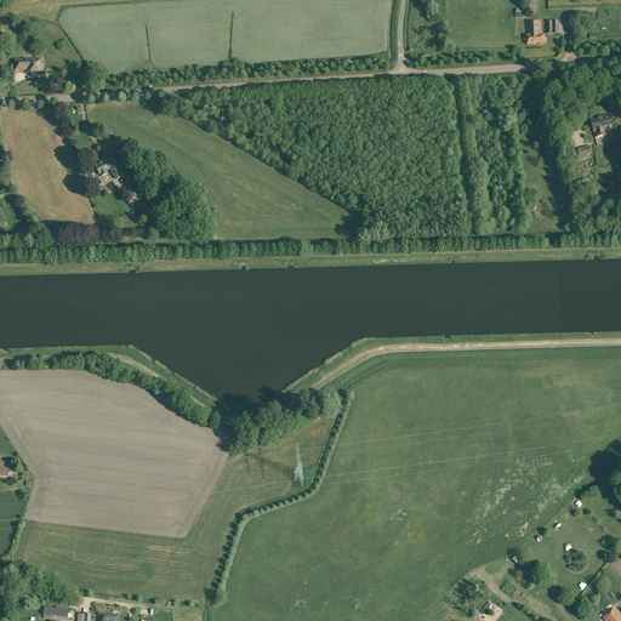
[(525,0),(527,12),(535,12),(535,0),(525,0)]
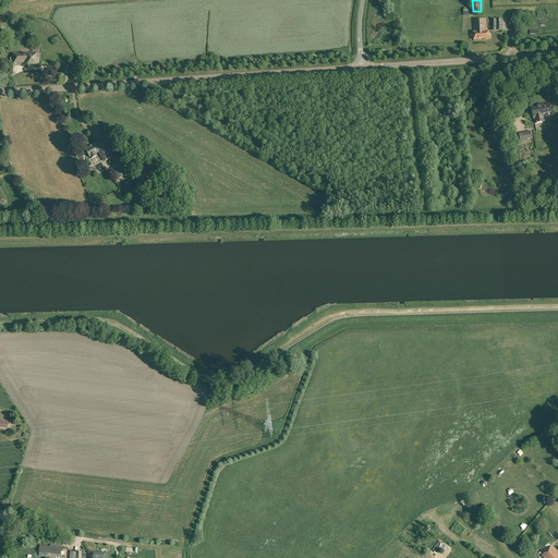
[(473,33),(474,40),(489,39),(488,33),(487,33),(486,27),(486,20),(473,20),(474,33),(473,33)]
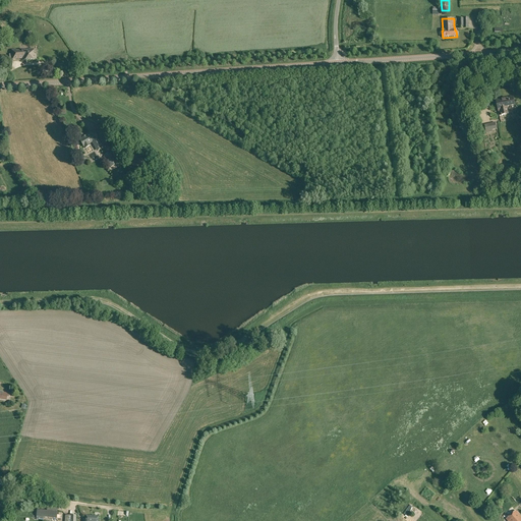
[(459,18),(459,29),(469,29),(469,18),(459,18)]
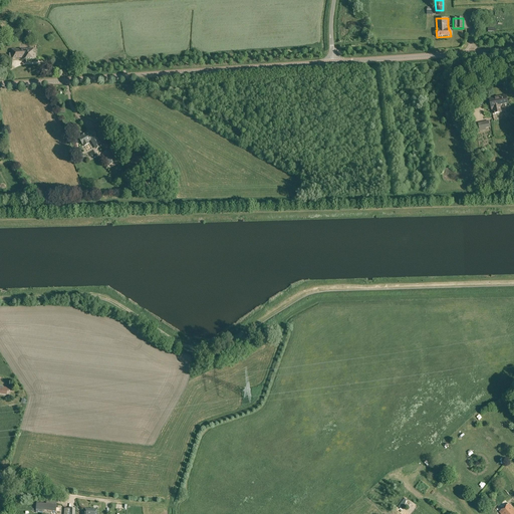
[(22,58),(22,59),(36,58),(35,54),(33,54),(33,48),(30,49),(16,50),(16,49),(12,50),(12,53),(9,53),(9,58),(12,58),(12,59),(22,58)]
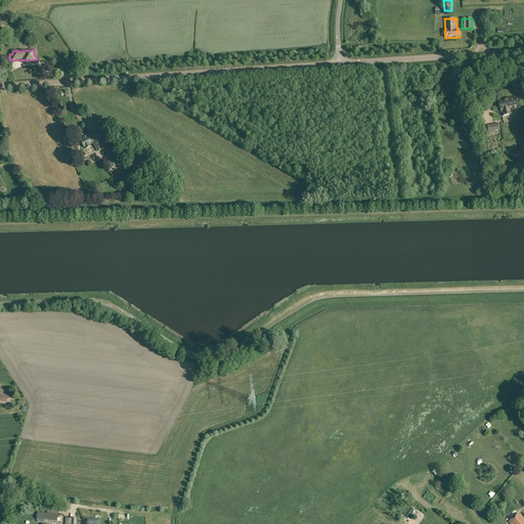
[(503,112),(504,116),(511,115),(510,107),(517,105),(516,98),(499,101),(501,112),(503,112)]
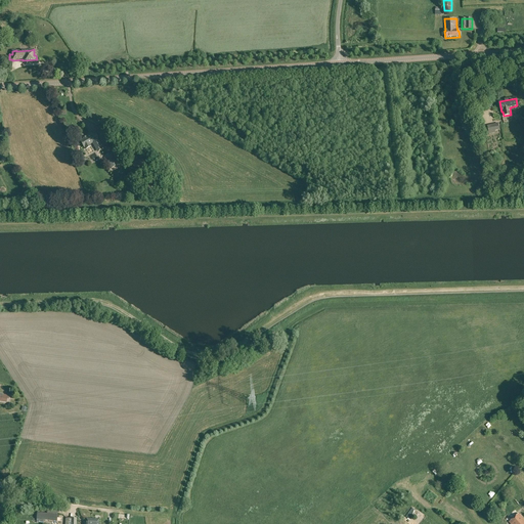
[(488,133),(499,131),(499,128),(498,125),(487,127),(488,129),(486,129),(487,133),(488,133)]
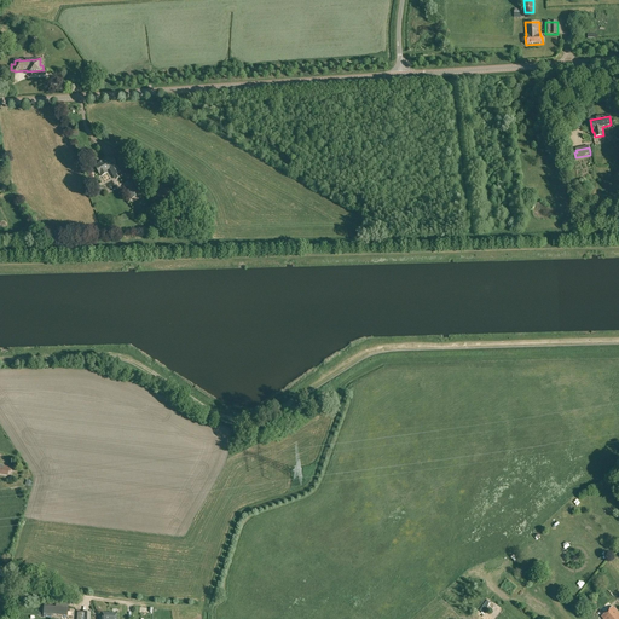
[(99,174),(100,177),(108,173),(106,171),(109,169),(114,177),(120,173),(111,156),(106,160),(94,167),(99,174)]
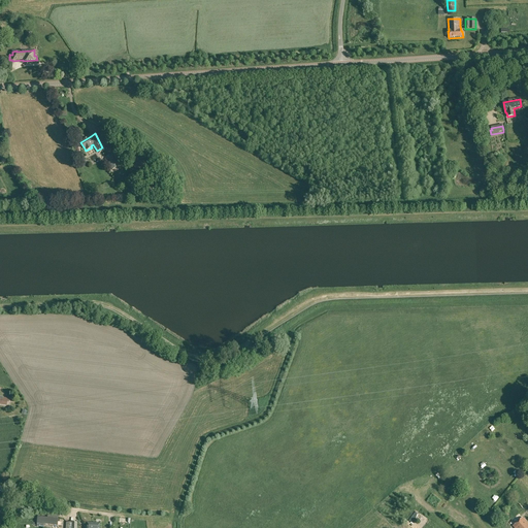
[(105,158),(112,170),(119,166),(111,154),(105,158)]
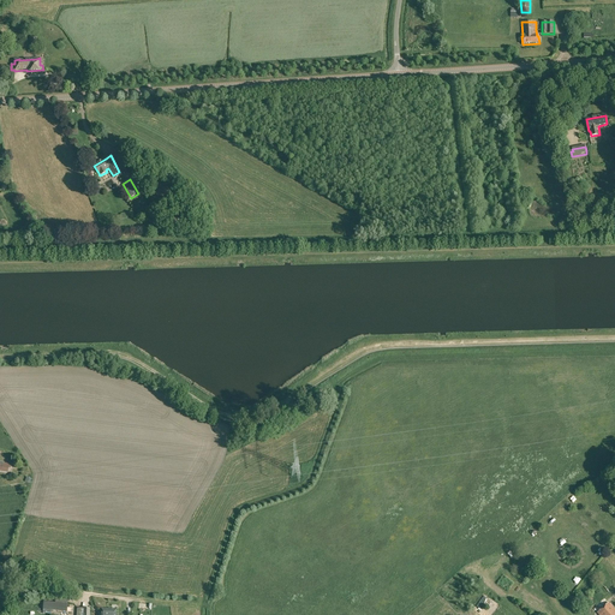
[(11,469),(11,465),(0,461),(0,470),(7,472),(9,467),(11,469)]
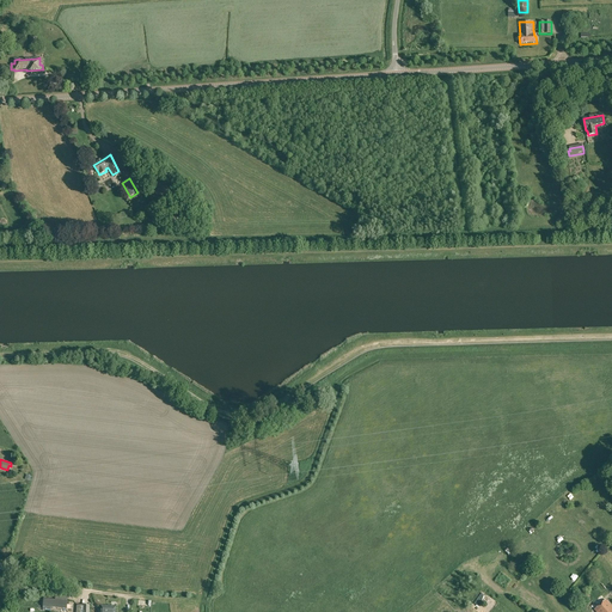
[(42,607),(66,610),(67,600),(43,599),(42,607)]
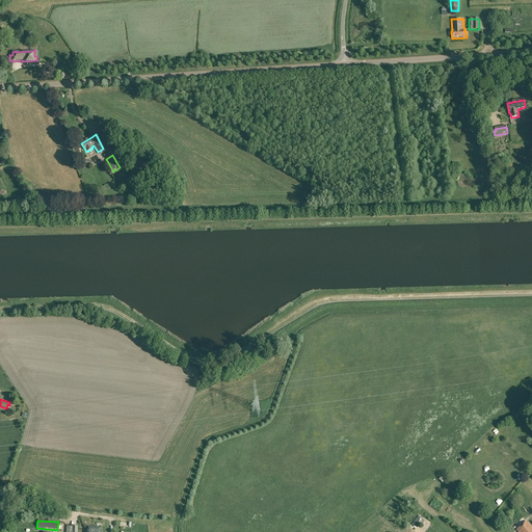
[(516,530),(517,531),(531,531),(531,527),(527,521),(516,530)]
